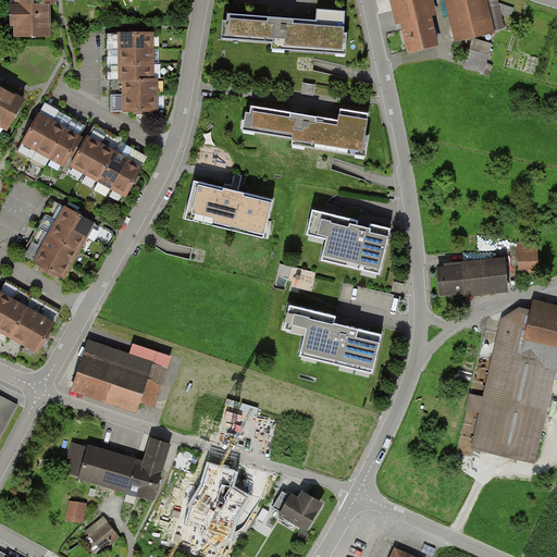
[(51,4),(51,0),(14,0),(15,3),(11,3),(11,36),(47,36),(47,4),(51,4)]
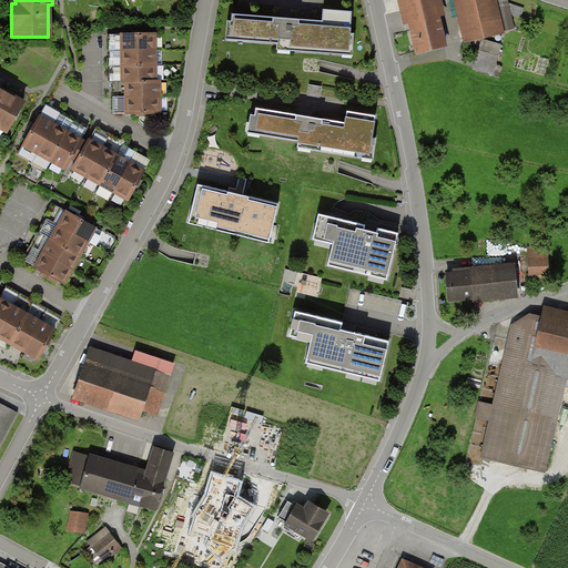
[(408,27),(416,58),(448,49),(440,19),(446,17),(442,0),(396,0),(404,28),(408,27)]
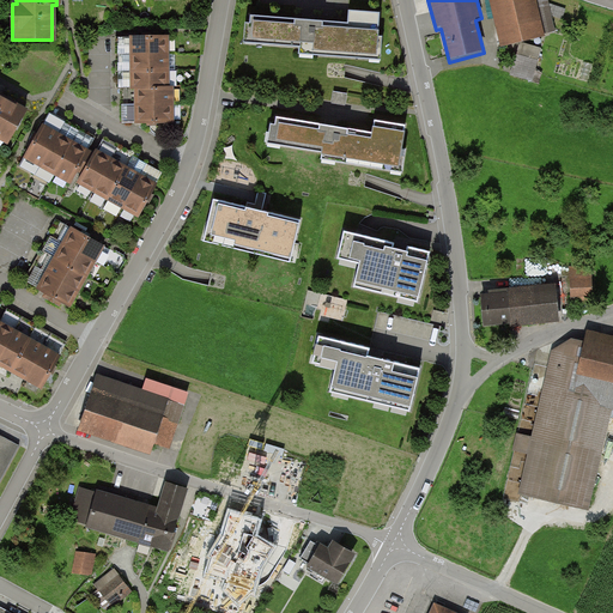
[(489,0),(499,44),(540,35),(532,0),(489,0)]
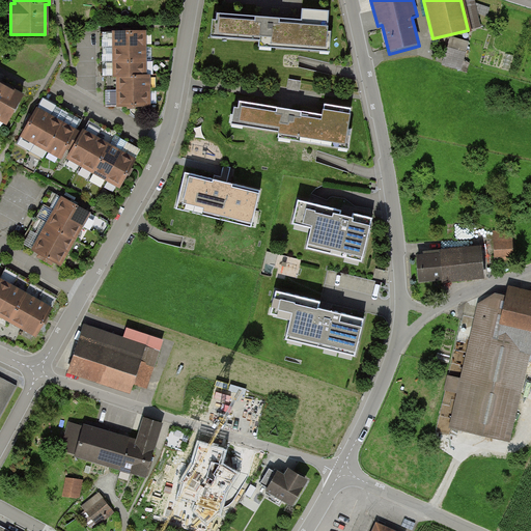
[(218,12),(216,38),(329,48),(332,11),(304,9),(304,20),(218,12)]
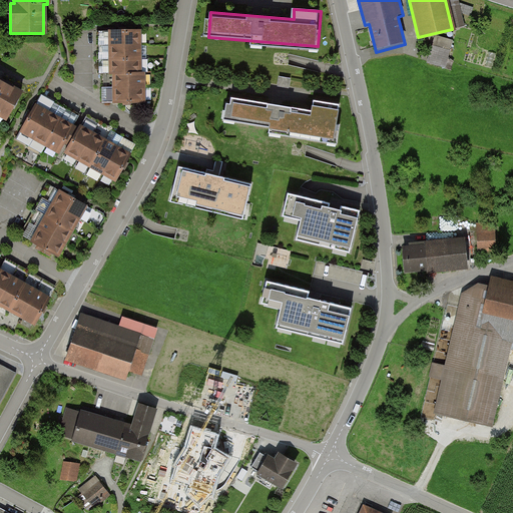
[(114,102),(145,102),(145,70),(142,70),(141,31),(110,32),(111,70),(113,70),(114,102)]
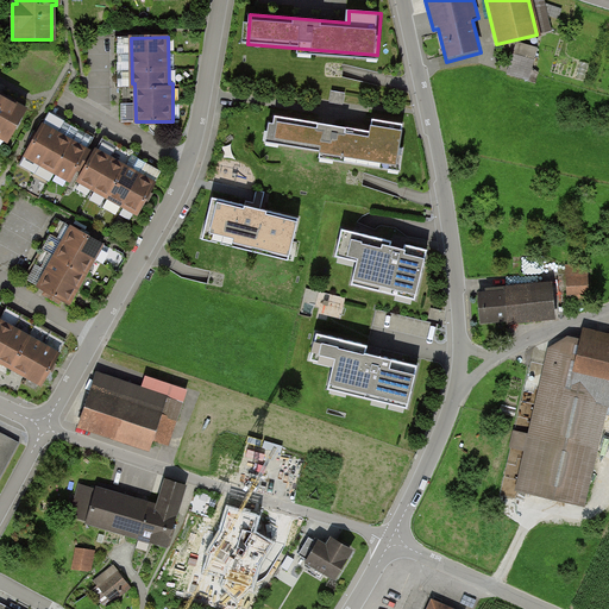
[(510,76),(532,81),(537,60),(514,55),(510,76)]
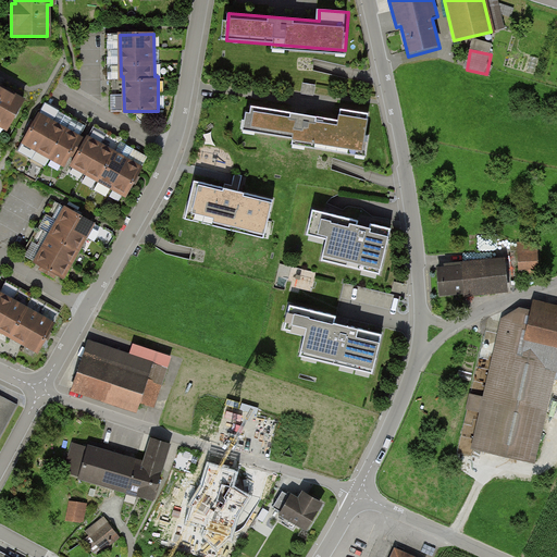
[(305,82),(304,91),(316,93),(317,82),(305,82)]
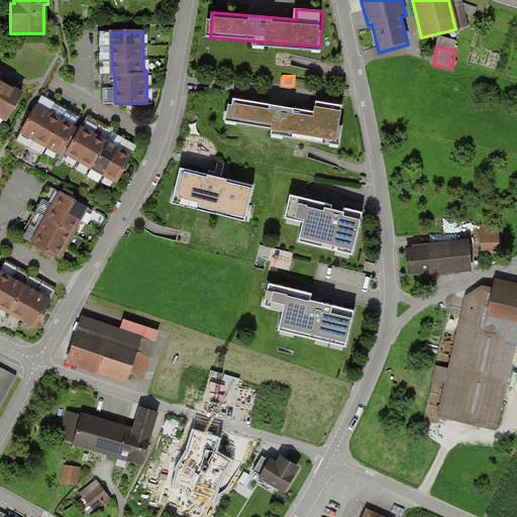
[(0,116),(6,120),(21,93),(0,81),(0,116)]
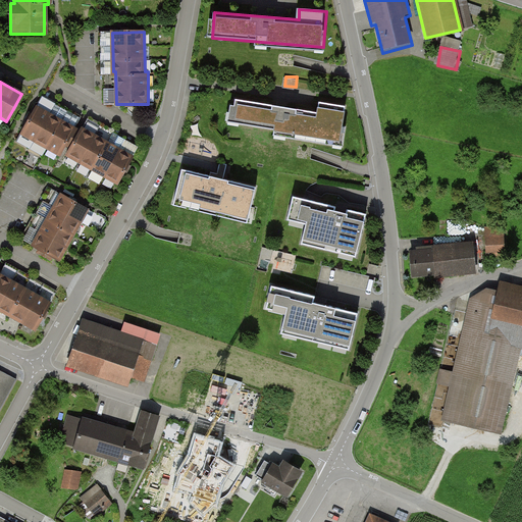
[(238,99),(233,123),(342,142),(348,107),(320,102),(318,112),(238,99)]
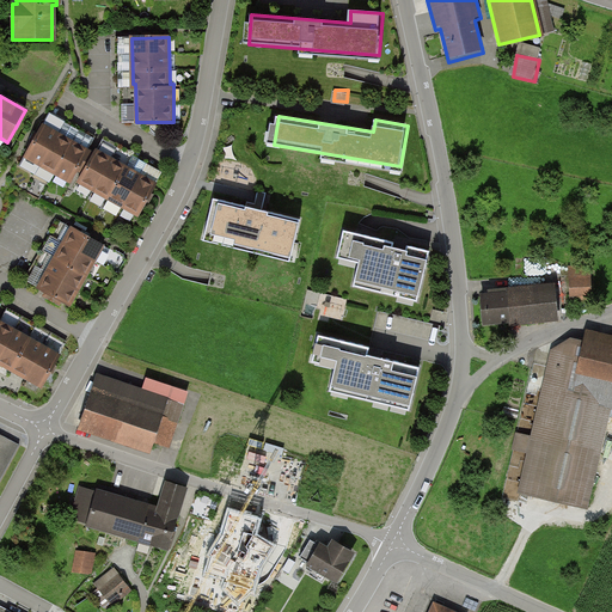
[(80,182),(95,154),(44,126),(26,157),(78,187),(80,182)]
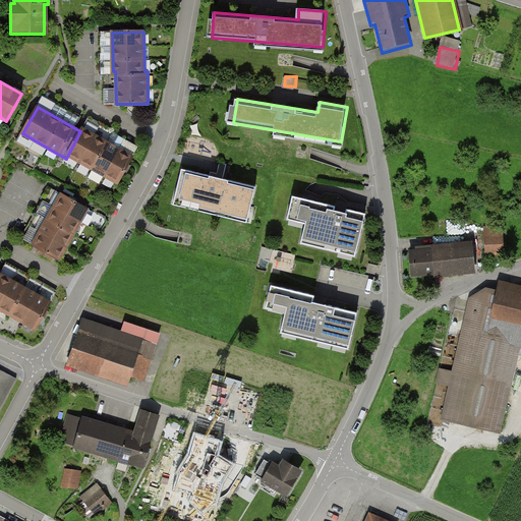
[(117,182),(131,156),(82,128),(80,131),(68,155),(117,182)]
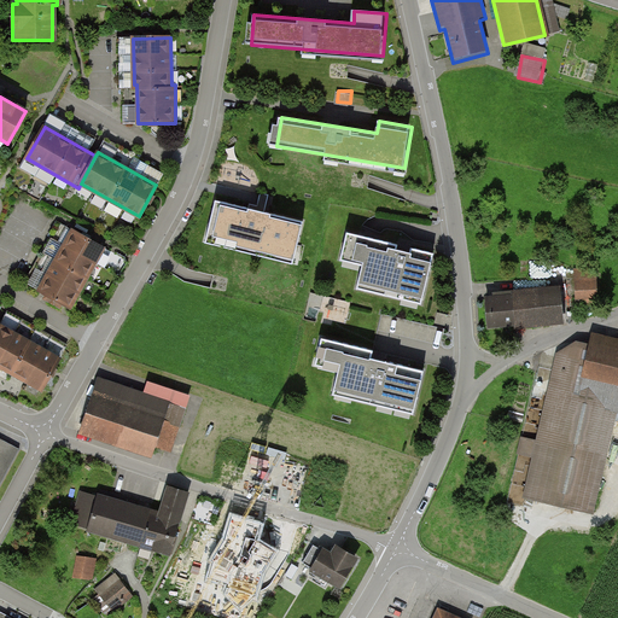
[(305,221),(215,200),(205,242),(296,263),(305,221)]
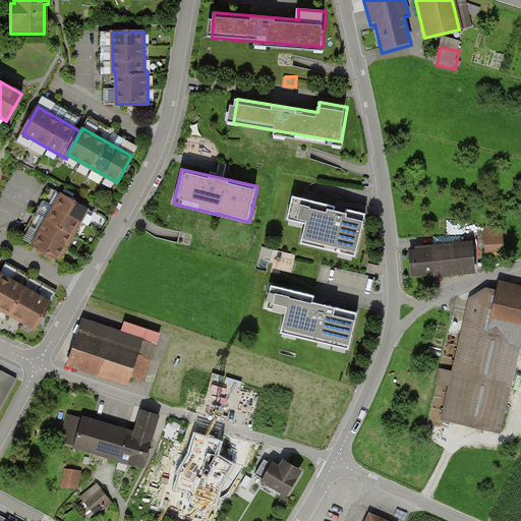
[(30,244),(57,259),(83,212),(56,196),(30,244)]
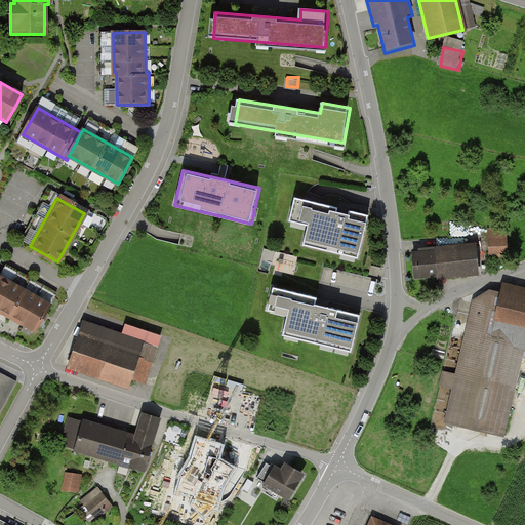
[(367,217),(293,201),(288,223),(306,227),(300,247),(358,260),(367,217)]
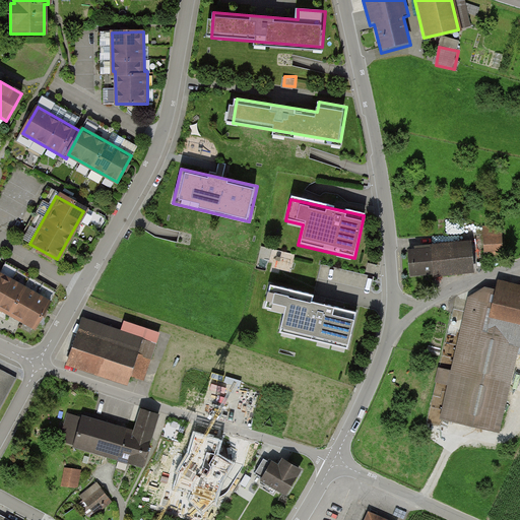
[(483,230),(484,256),(500,256),(499,230),(483,230)]
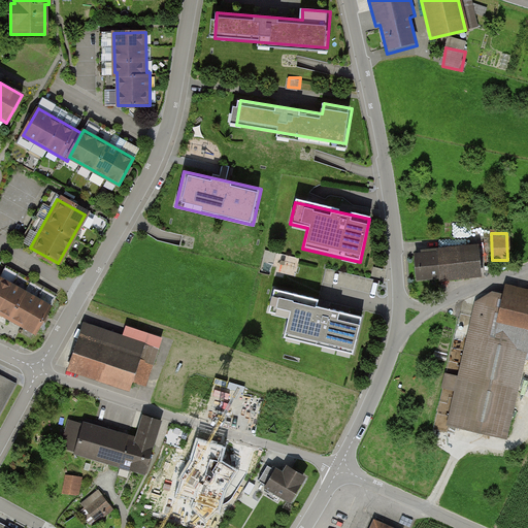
[(414,279),(477,276),(476,249),(413,252),(414,279)]
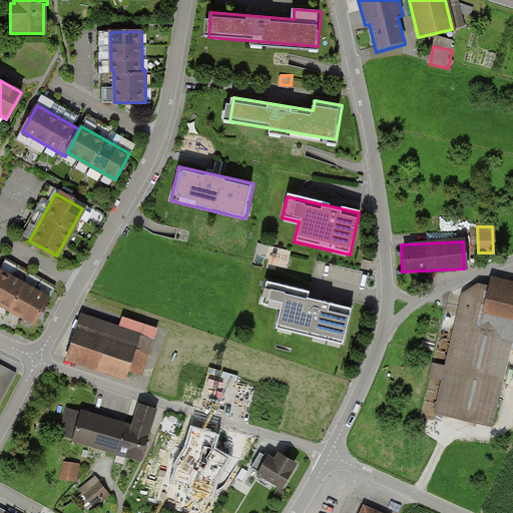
[(0,307),(31,324),(45,298),(0,272),(0,307)]
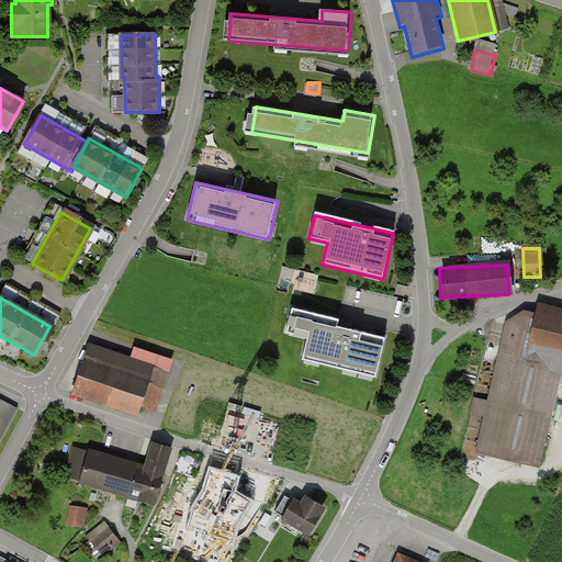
[(507,322),(476,450),(538,464),(560,373),(561,373),(561,310),(534,304),(530,314),(520,311),(517,325),(507,322)]
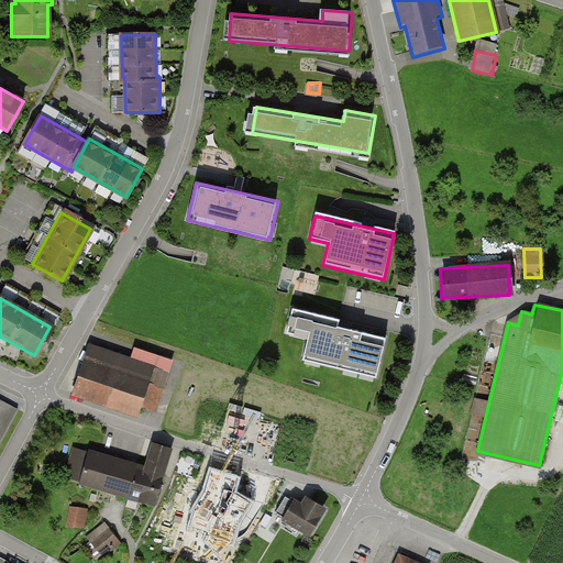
[(338,322),(290,310),(285,333),(307,339),(301,361),(375,379),(385,342),(335,329),(338,322)]
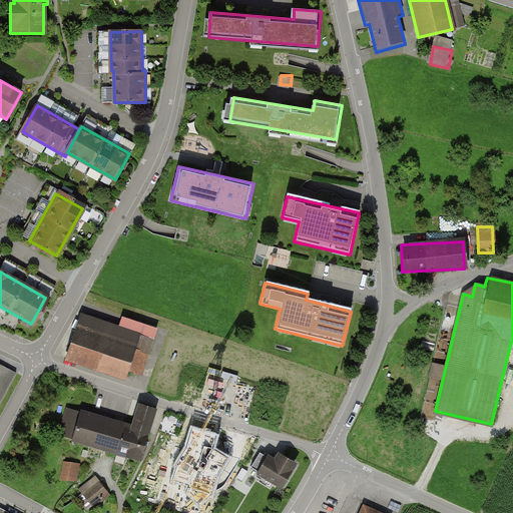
[(454,323),(458,310),(451,308),(447,321),(454,323)]
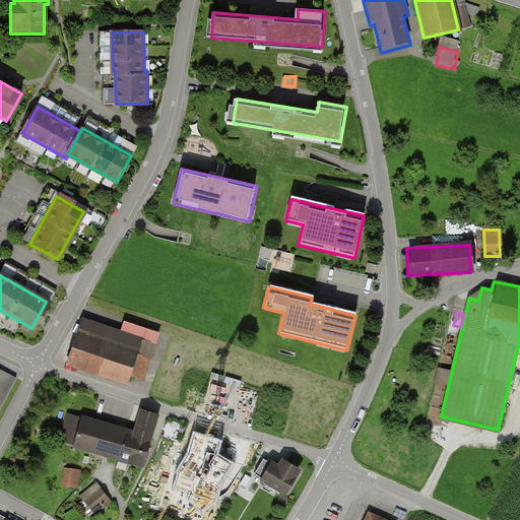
[(66,364),(122,382),(125,374),(142,379),(156,334),(123,323),(119,332),(80,320),(66,364)]
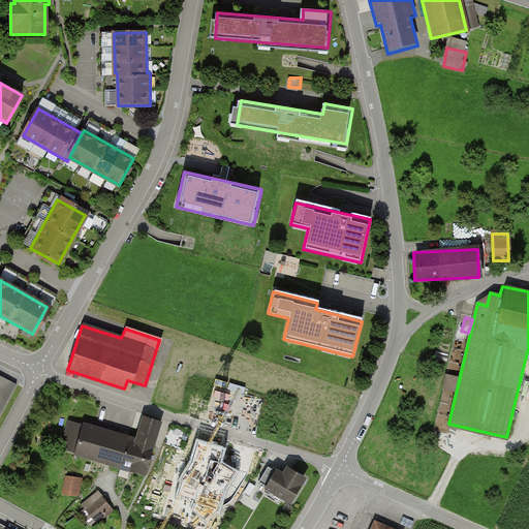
[(0,413),(14,385),(0,377),(0,413)]
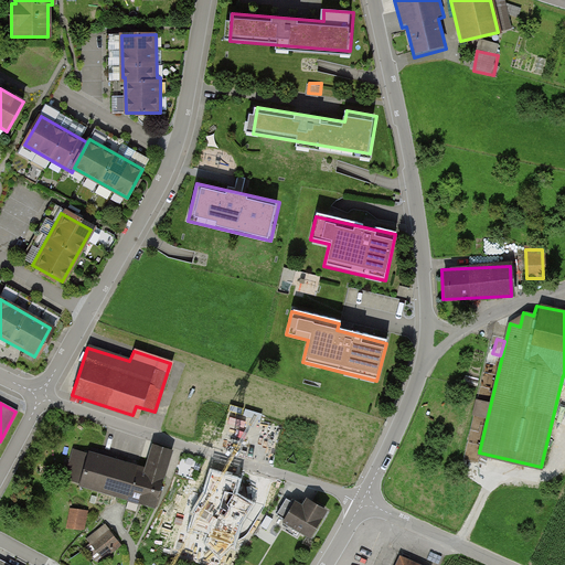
[(68,482),(155,511),(174,452),(153,446),(145,472),(78,451),(68,482)]
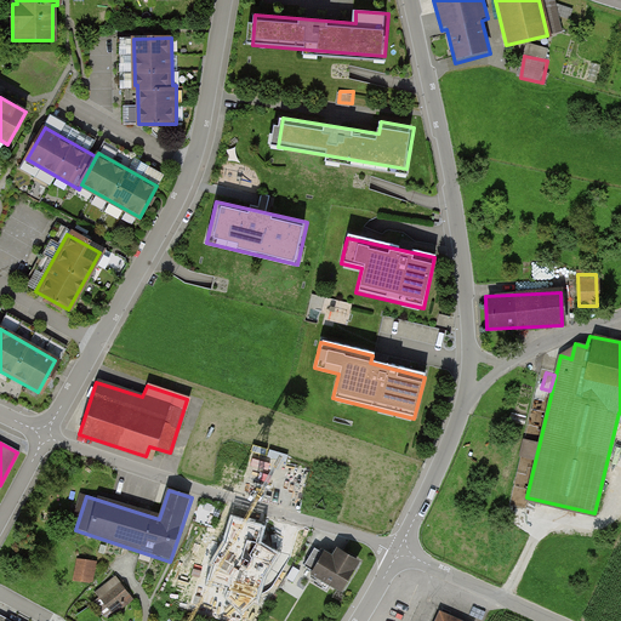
[(308,575),(336,590),(352,562),(332,550),(328,557),(320,553),(308,575)]
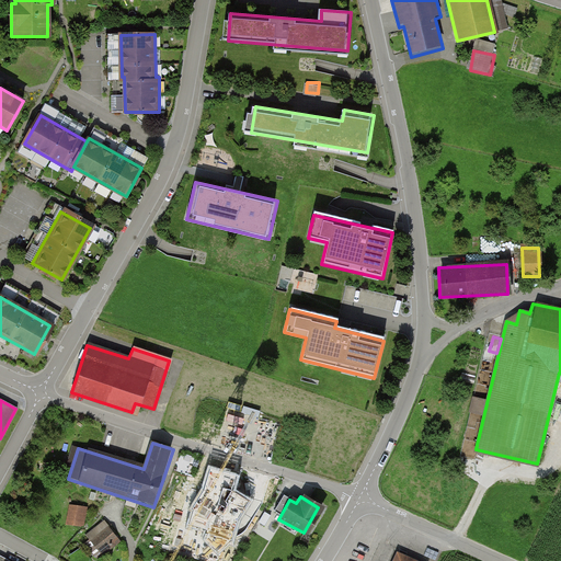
[(87,510),(71,507),(68,524),(83,527),(87,510)]
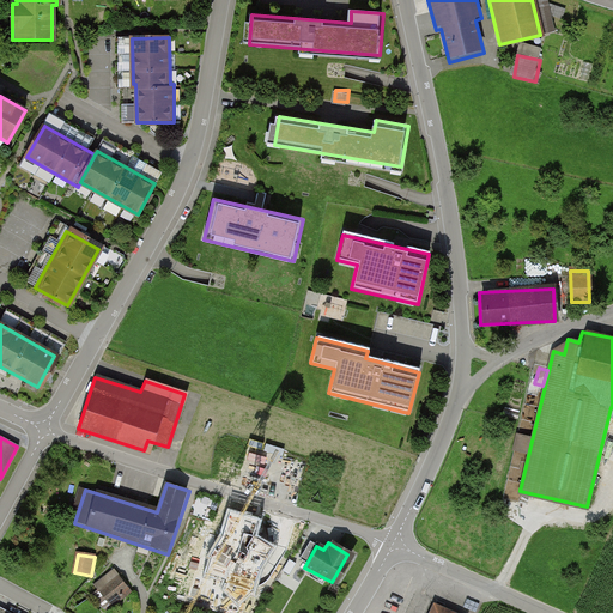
[(132,593),(114,572),(97,587),(114,607),(132,593)]
